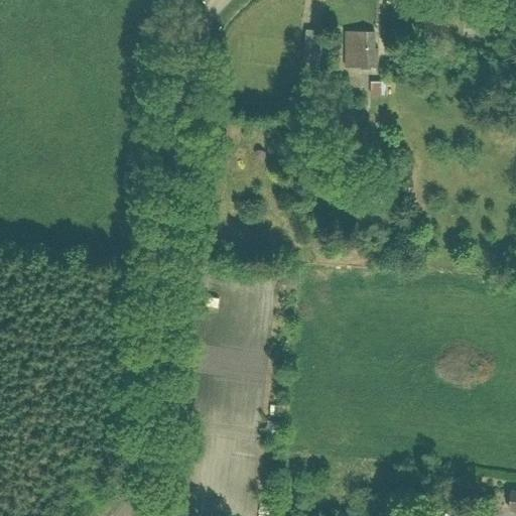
[(378,49),(374,49),(374,31),(345,31),(345,68),(374,68),(378,68),(378,49)]
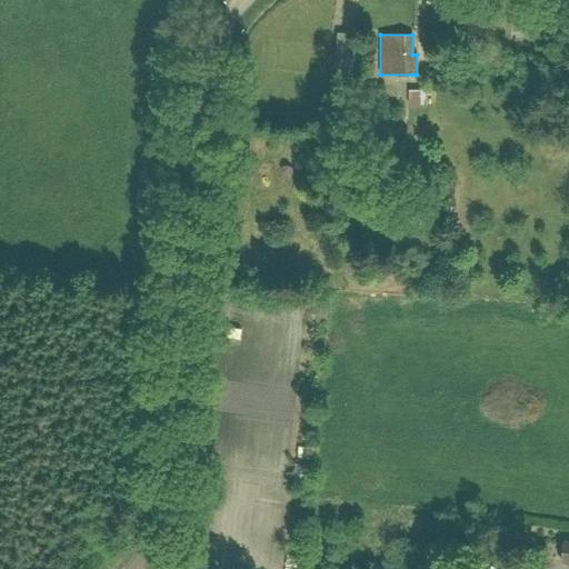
[(353,36),(340,36),(338,79),(351,79),(353,36)]
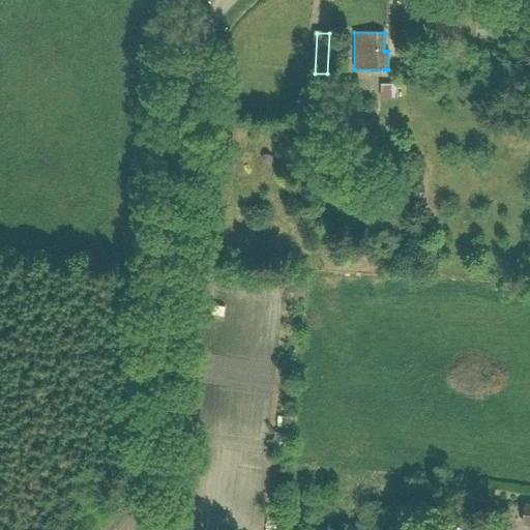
[(381,84),(381,98),(398,99),(398,84),(381,84)]
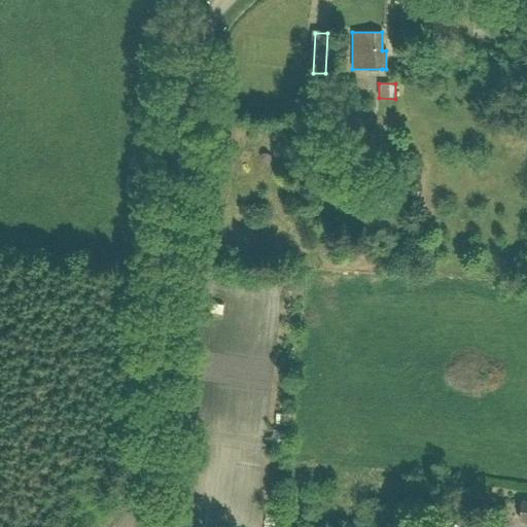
[(418,192),(405,191),(405,206),(418,206),(418,192)]
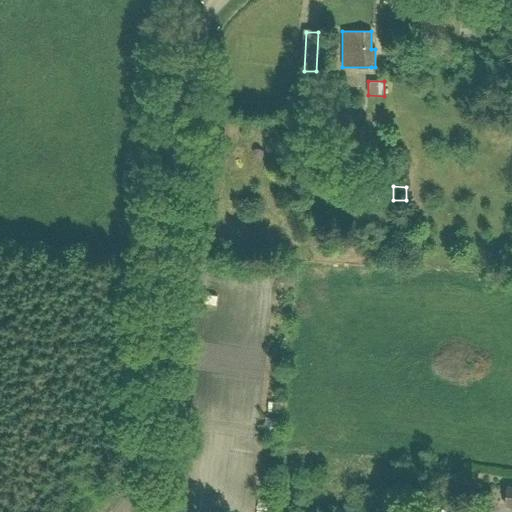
[(382,192),(370,191),(369,200),(381,201),(382,192)]
